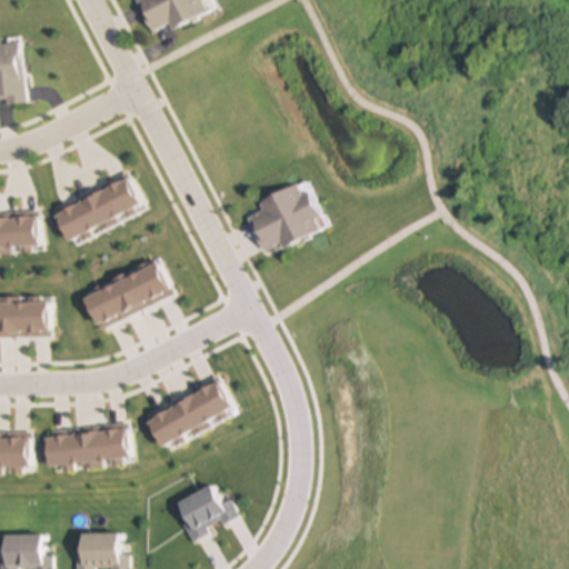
[(137,0),(151,33),(207,11),(202,0),(137,0)]
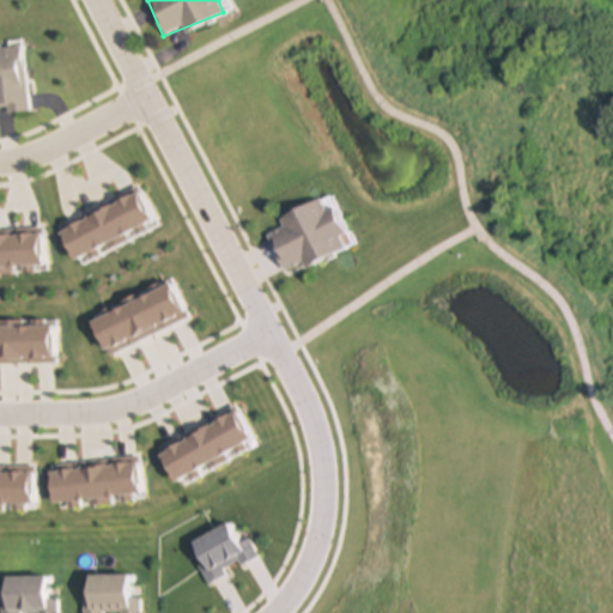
[(0,108),(6,108),(7,113),(29,111),(23,43),(0,44),(0,108)]
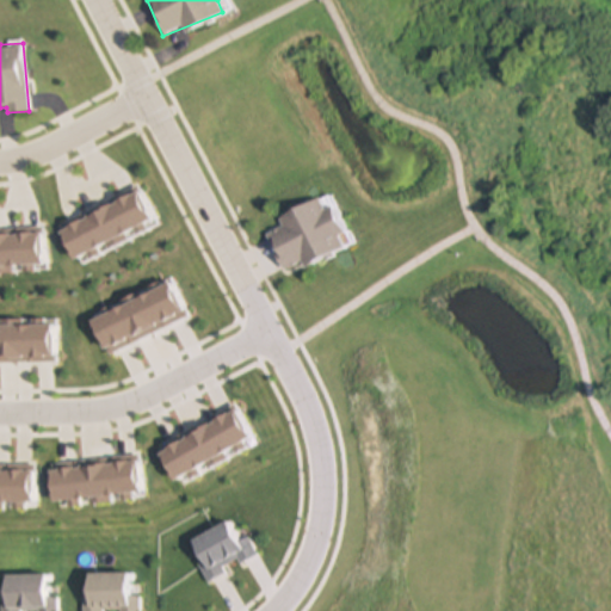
[(278,218),(282,227),(266,235),(287,276),(349,244),(323,195),(278,218)]
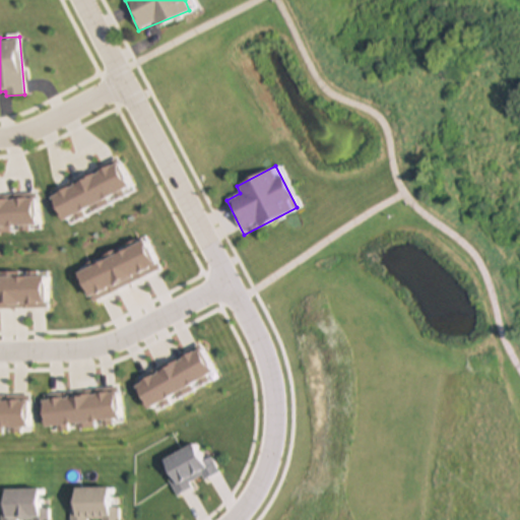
[(176,493),(216,475),(202,441),(161,458),(176,493)]
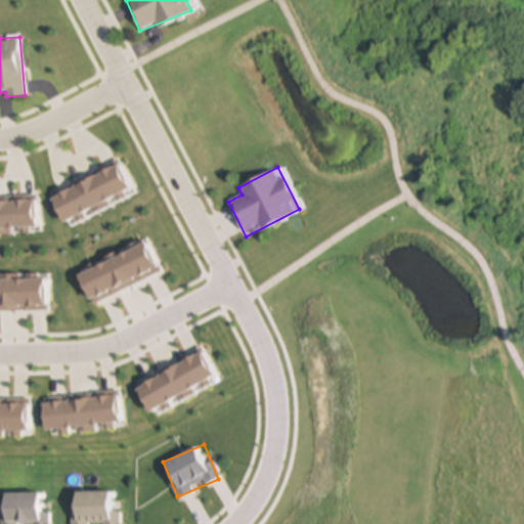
[(72,523),(119,523),(119,492),(73,491),(72,523)]
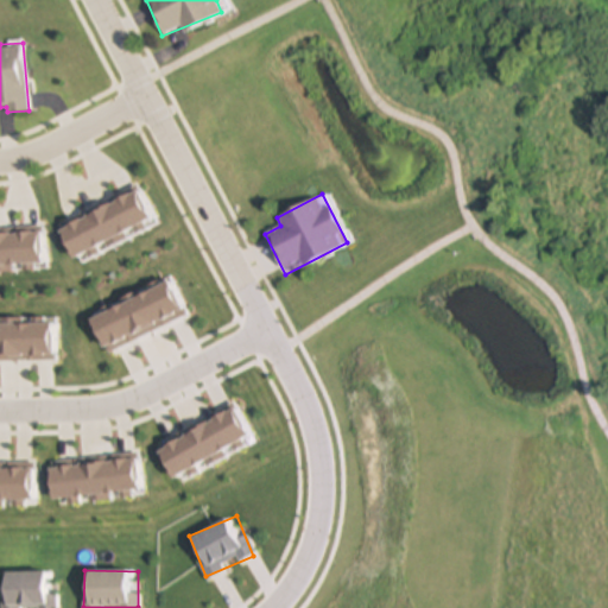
[(2,607),(56,607),(56,572),(2,572),(2,607)]
